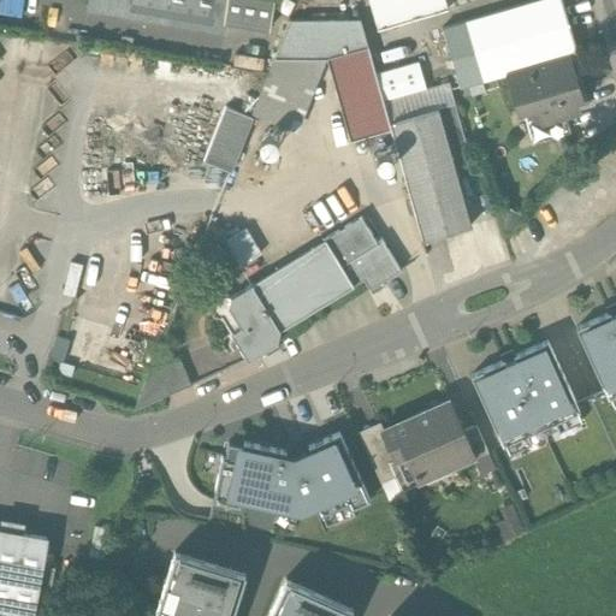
[(0,0),(0,11),(22,12),(22,0),(0,0)]
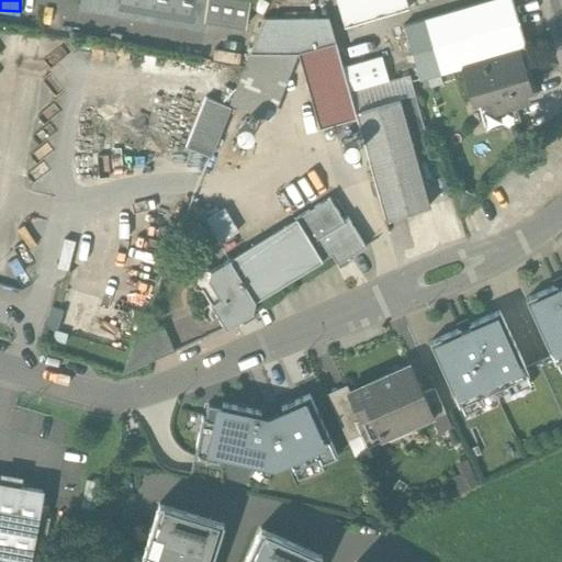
[(81,0),(80,9),(204,30),(205,21),(245,27),(249,0),(81,0)]
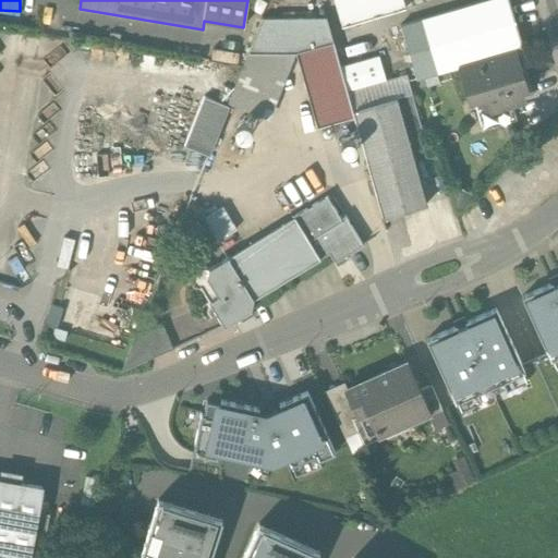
[(334,0),(341,26),(429,0),(334,0)]
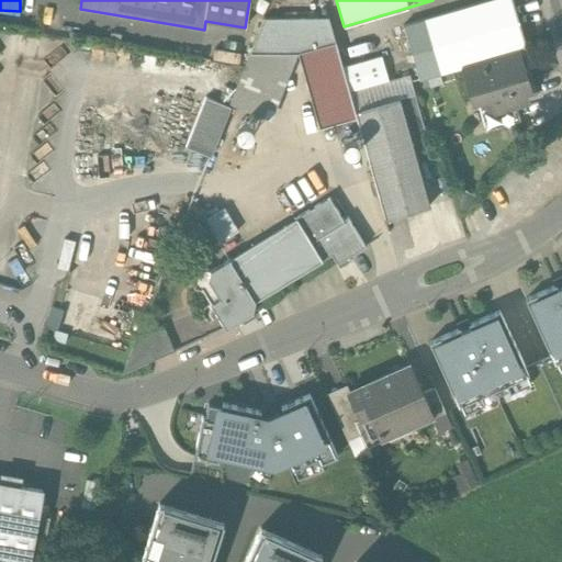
[(509,0),(494,0),(403,27),(419,80),(463,67),(516,52),(525,49),(509,0)]
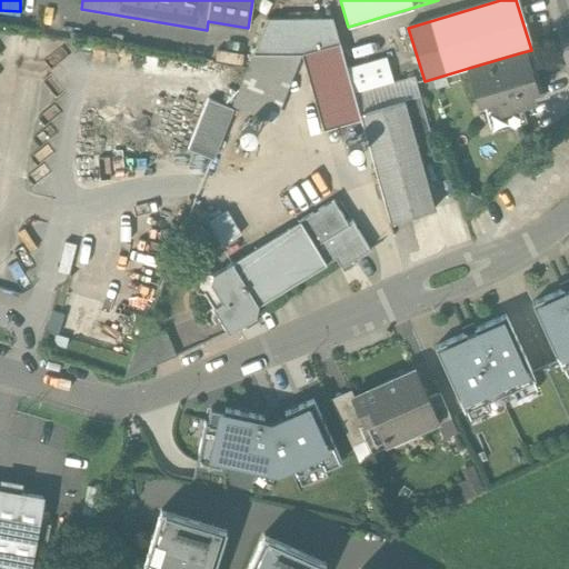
[(353,95),(332,18),(267,19),(252,56),(300,56),(320,132),(361,123),(353,95)]
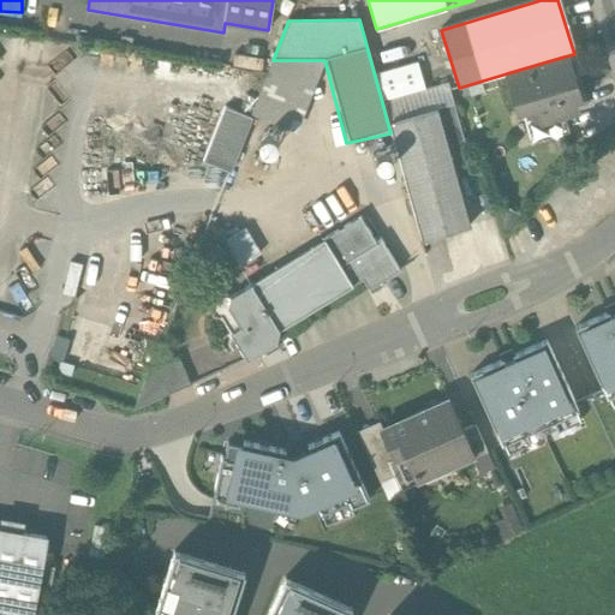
[(565,57),(507,73),(518,111),(523,108),(532,141),(567,131),(562,115),(575,112),(566,81),(572,78),(565,57)]
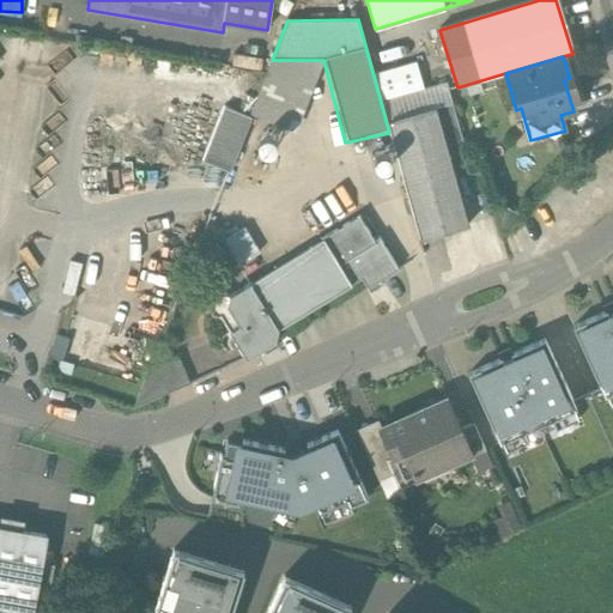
[(249,119),(293,137),(323,60),(272,60),(249,119)]
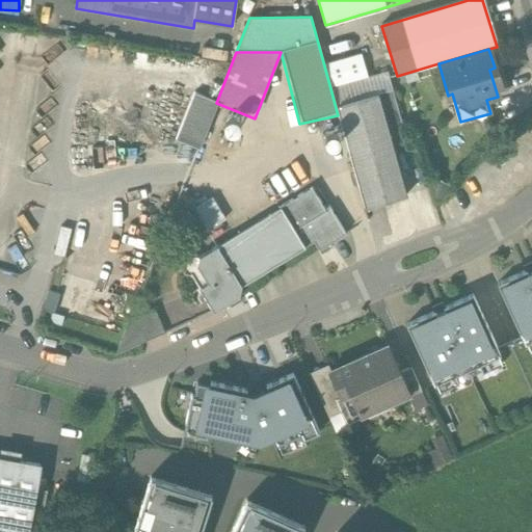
[(387,73),(330,88),(338,115),(365,208),(406,196),(389,135),(403,131),(387,73)]
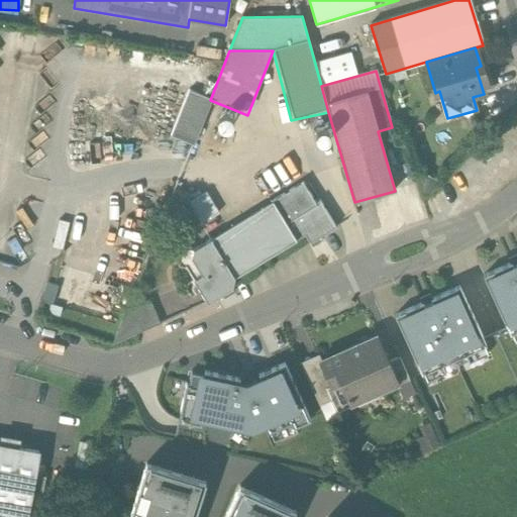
[(195,142),(206,94),(180,88),(169,136),(195,142)]
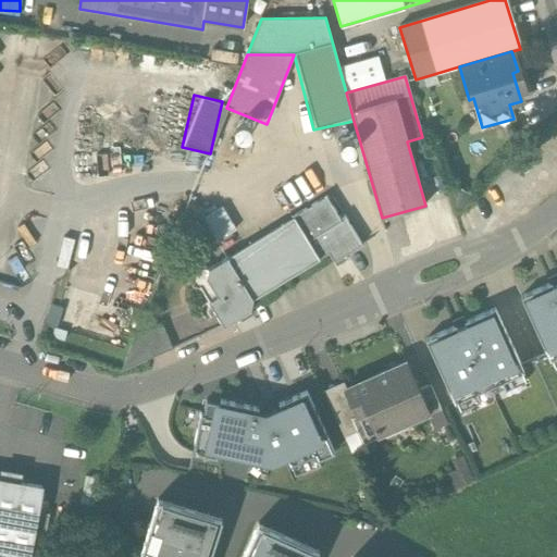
[(326,199),(293,218),(318,261),(327,256),(333,263),(360,247),(343,219),(339,221),(326,199)]
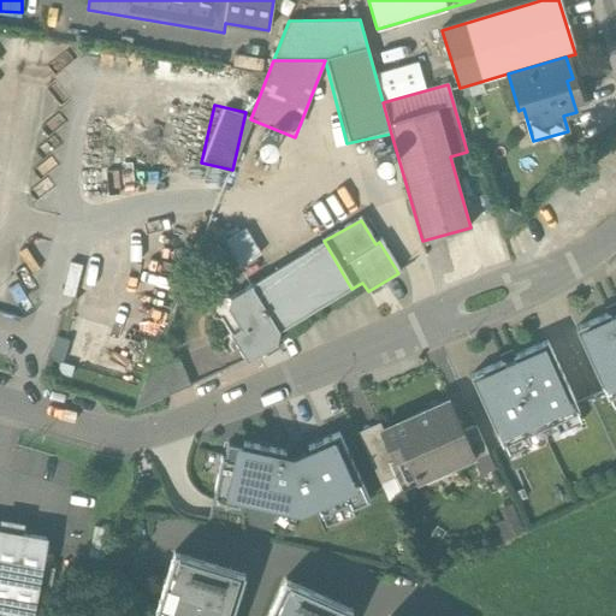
[(223,238),(237,264),(259,252),(244,226),(223,238)]
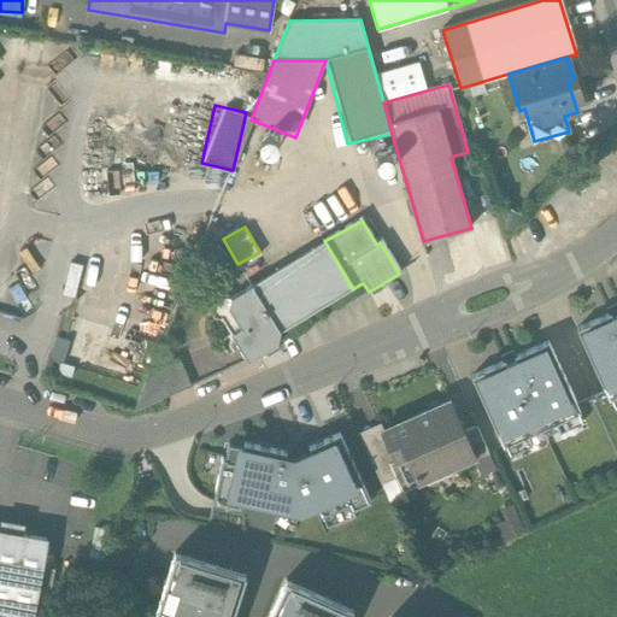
[(324,241),(252,285),(280,331),(352,289),(324,241)]
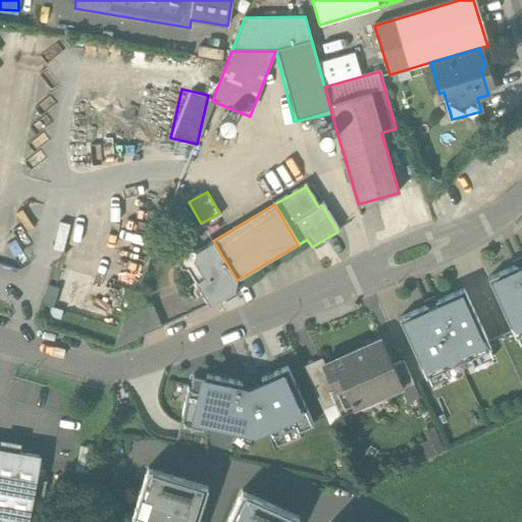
[(213,241),(196,250),(193,264),(188,267),(210,305),(232,293),(237,280),(213,241)]
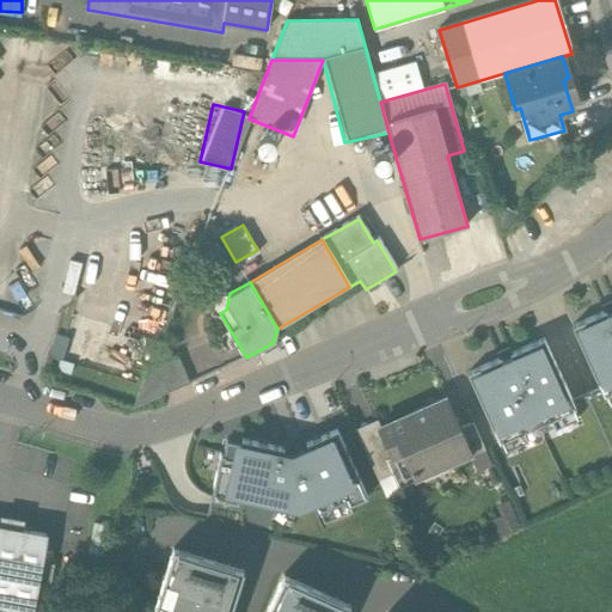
[(611,311),(605,316),(606,317),(579,330),(603,384),(611,379),(611,311)]
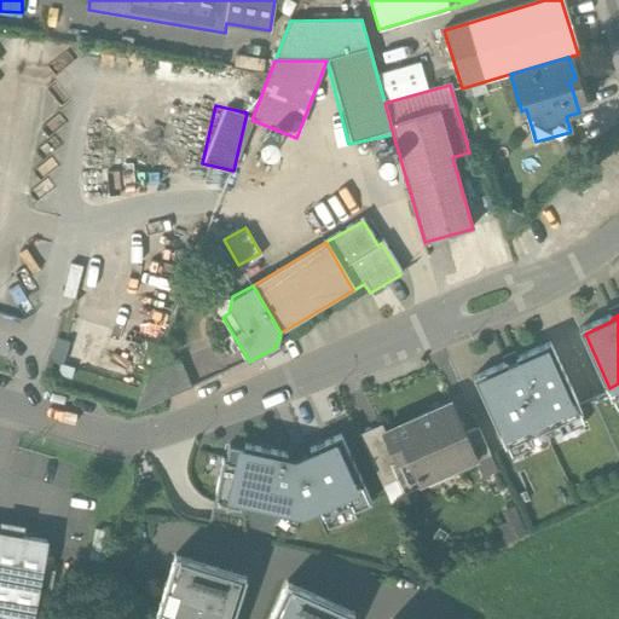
[(572,405),(548,351),(520,363),(519,360),(505,366),(507,369),(479,381),(504,435),(524,427),(521,421),(550,409),(553,414),(572,405)]
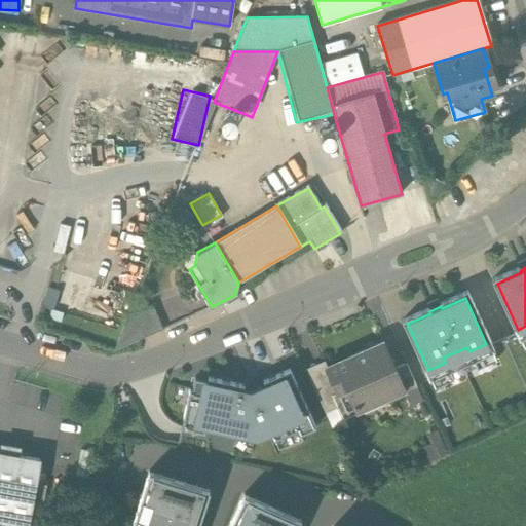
[(135,327),(140,337),(163,326),(155,309),(143,315),(146,322),(135,327)]
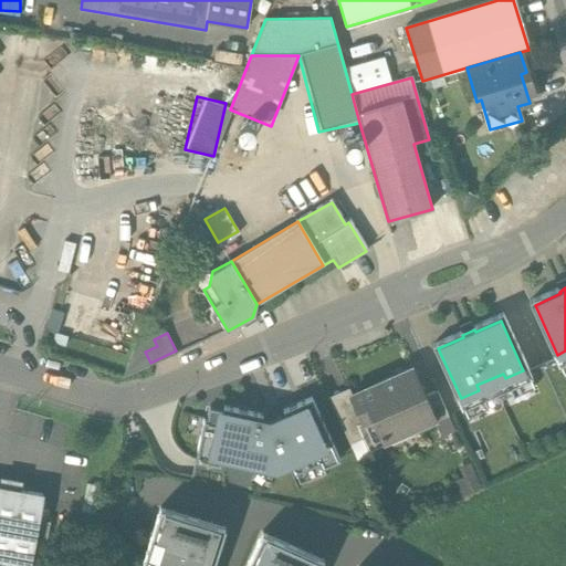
[(411,366),(377,383),(378,385),(353,397),(352,394),(349,395),(356,408),(362,421),(355,423),(362,439),(366,450),(368,449),(366,442),(380,436),(381,439),(387,437),(386,433),(412,421),(416,428),(433,420),(436,419),(425,396),(411,366)]
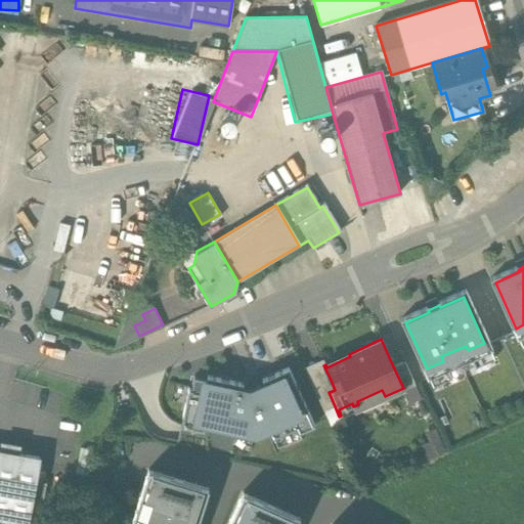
[(404,361),(393,366),(403,388),(401,389),(401,391),(415,385),(404,361)]
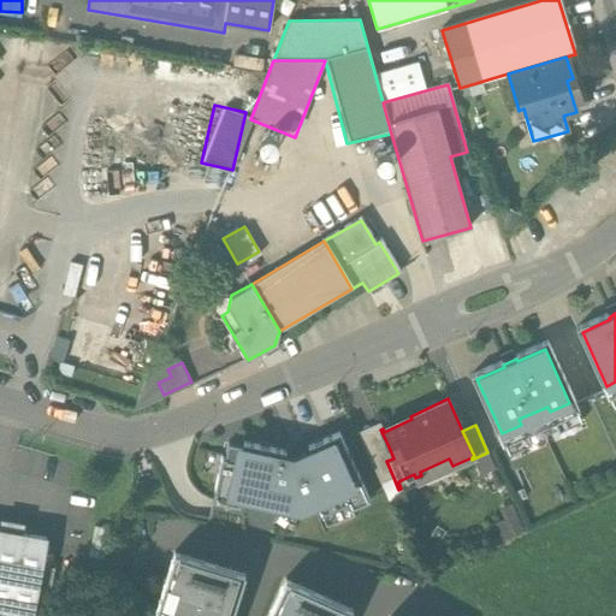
[(369,503),(339,434),(308,449),(309,451),(295,458),(285,456),(286,452),(244,444),(243,448),(229,444),(225,458),(223,458),(214,492),(241,498),(240,505),(300,519),(317,510),(320,517),(348,504),(350,511),(369,503)]
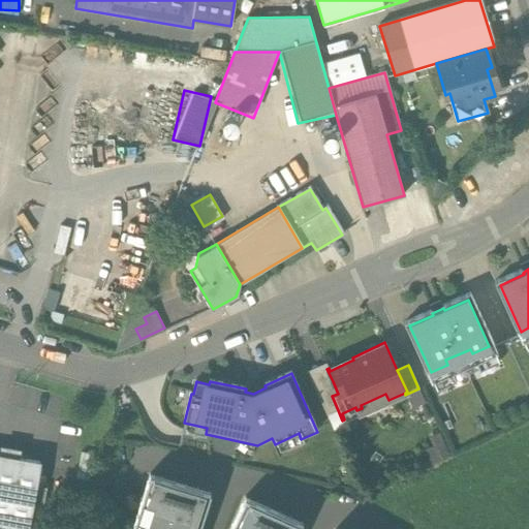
[(333,381),(315,390),(327,415),(338,410),(332,396),(338,394),(333,381)]
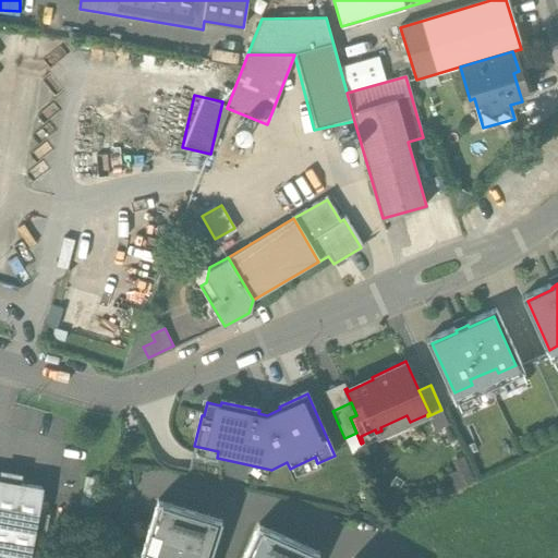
[(29,557),(43,488),(0,481),(0,554),(23,557),(29,557)]
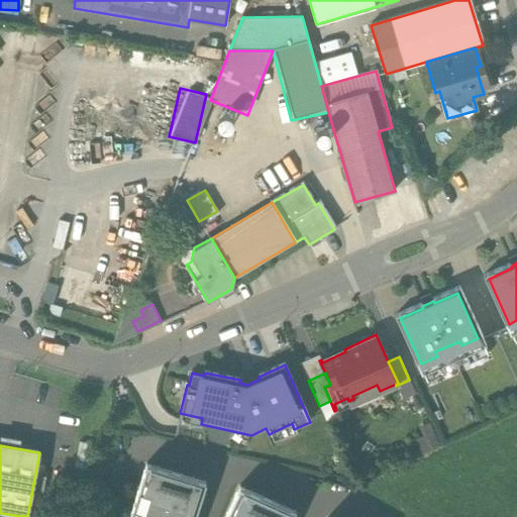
[(195,516),(205,484),(146,466),(130,516),(133,516),(195,516)]
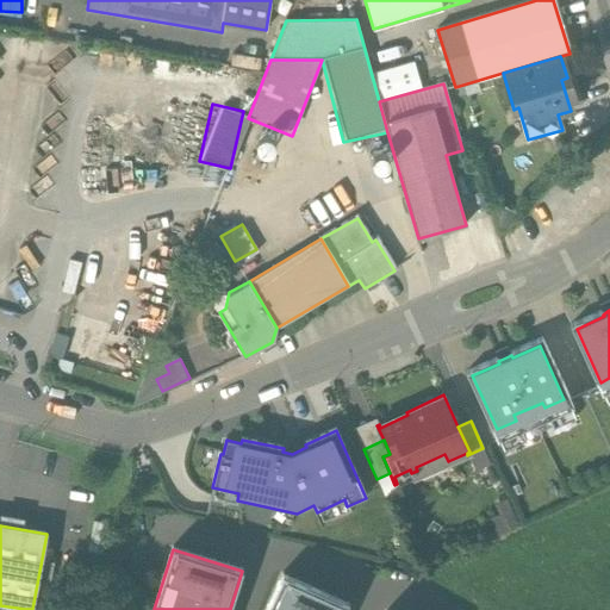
[(347,609),(349,605),(282,576),(266,609),(347,609)]
